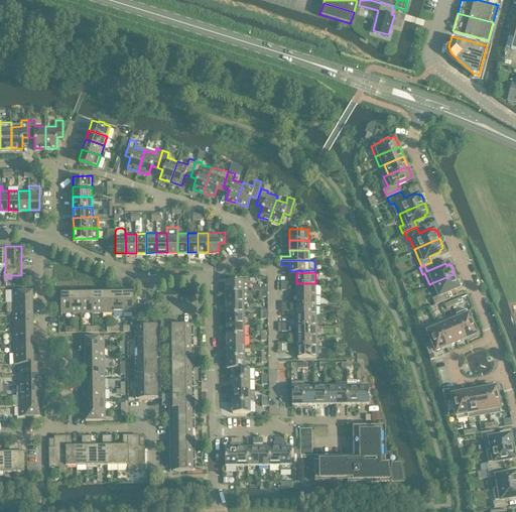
[(459,285),(454,274),(433,282),(438,293),(432,296),(434,302),(435,302),(446,297),(444,291),(459,285)]
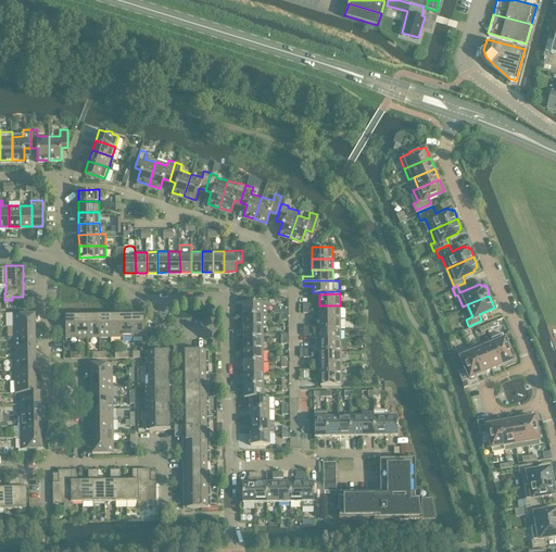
[(243,301),(243,313),(266,313),(266,297),(257,297),(257,301),(254,301),(254,300),(253,300),(253,301),(243,301)]
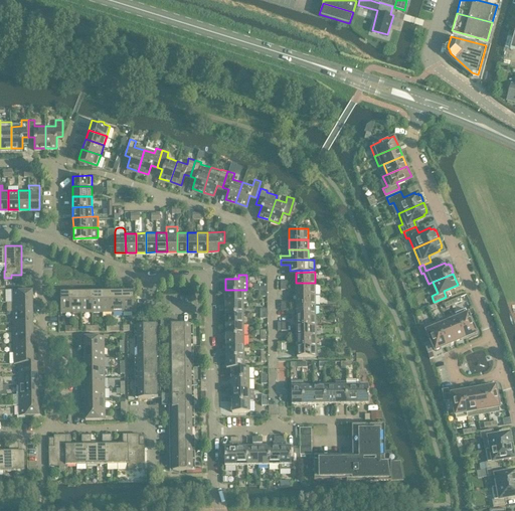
[(296,283),(296,293),(315,293),(315,283),(296,283)]
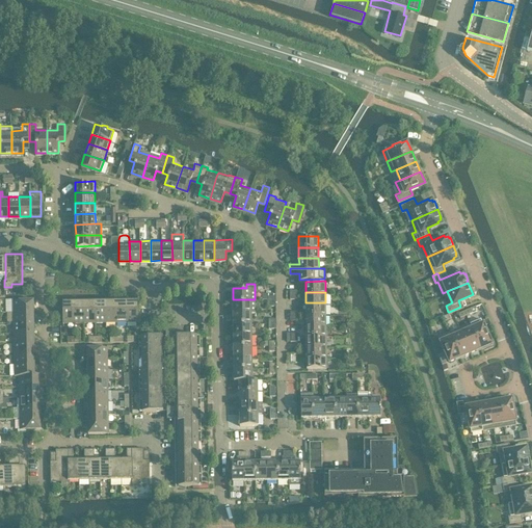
[(14,298),(14,310),(33,310),(33,298),(14,298)]
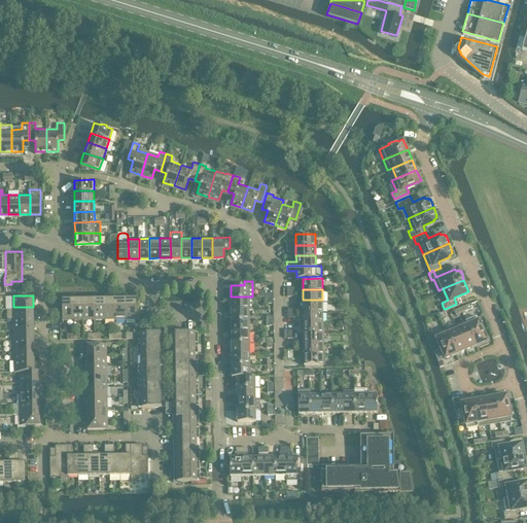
[(114,297),(104,298),(105,317),(115,317),(114,297)]
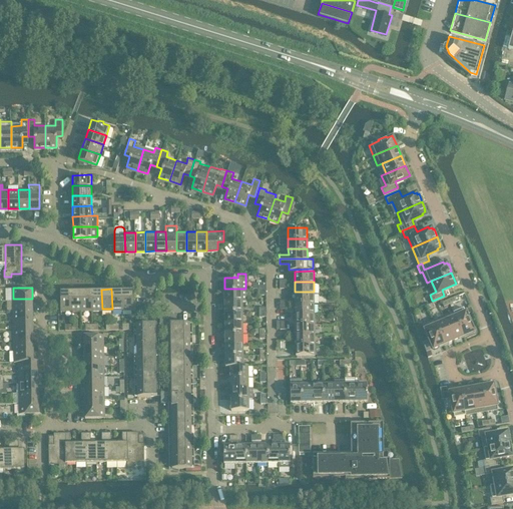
[(122,289),(111,289),(112,309),(122,309),(122,289)]
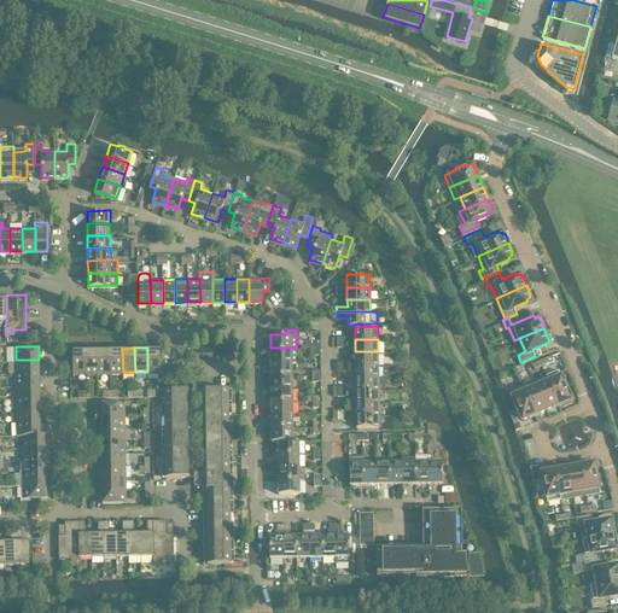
[(159,348),(147,348),(147,372),(161,372),(159,348)]
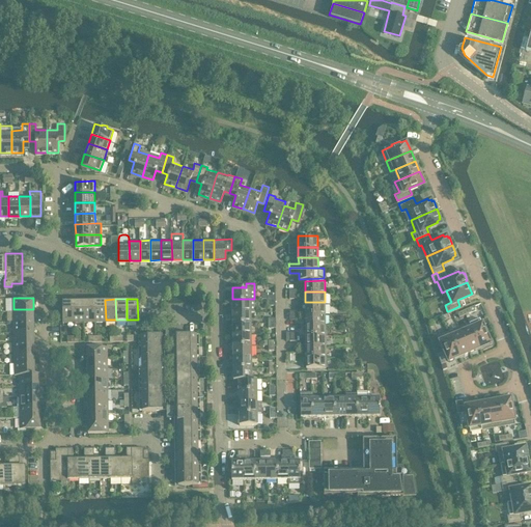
[(232,299),(232,310),(251,310),(255,310),(254,299),(232,299)]
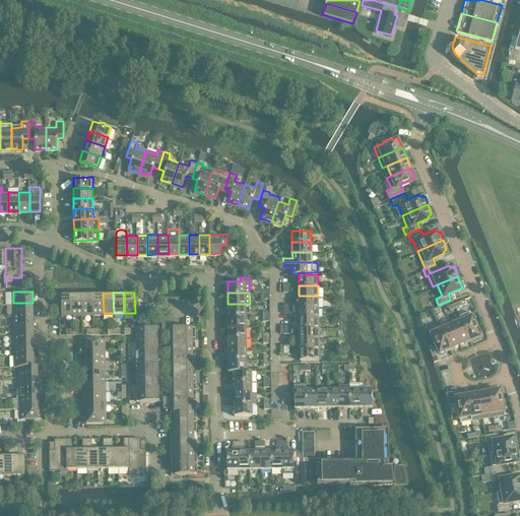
[(72,313),(72,294),(61,294),(61,314),(72,313)]
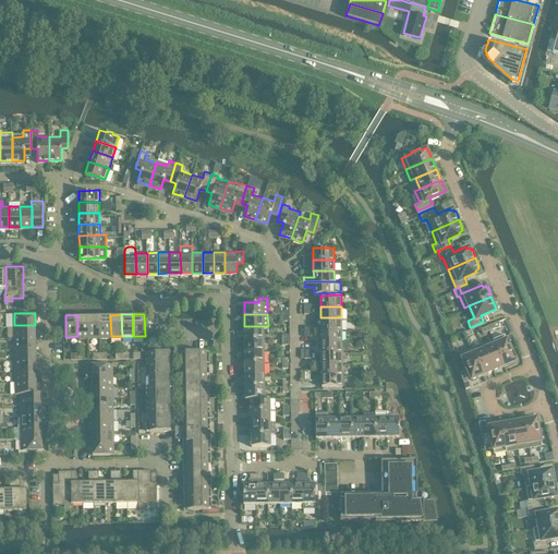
[(88,315),(77,315),(77,336),(88,336),(88,315)]
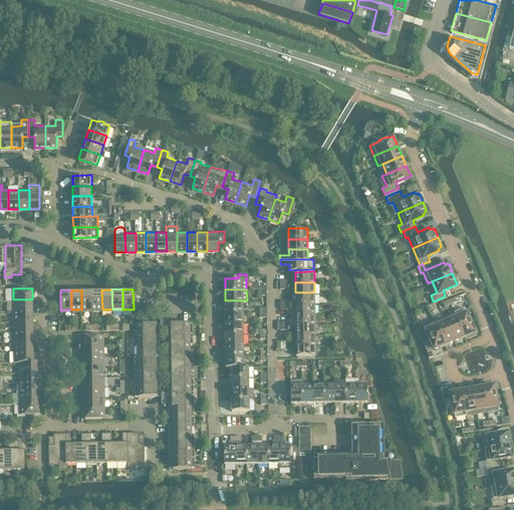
[(91,290),(81,290),(81,309),(91,309),(91,290)]
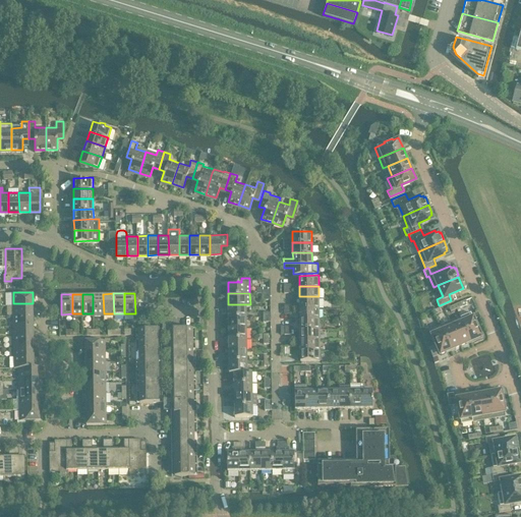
[(103,294),(93,294),(93,313),(104,313),(103,294)]
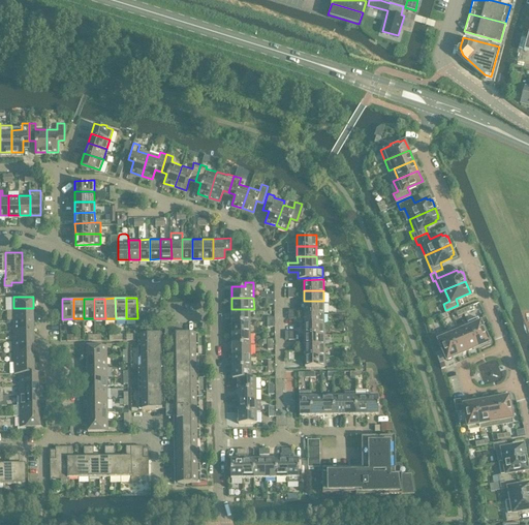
[(304,301),(304,311),(323,311),(323,301),(304,301)]
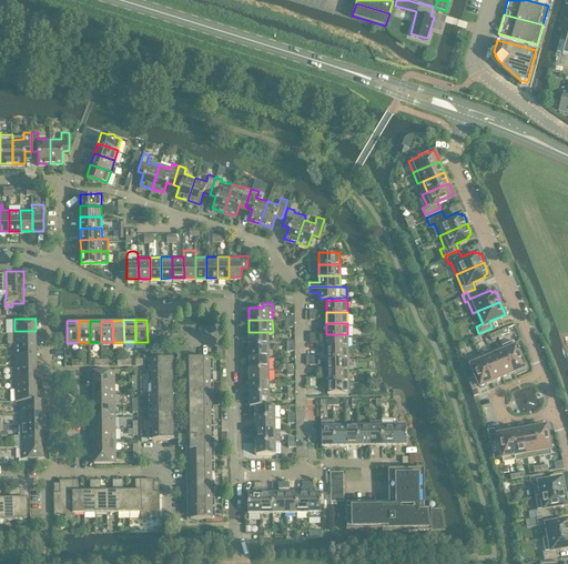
[(14,331),(14,342),(36,342),(36,331),(14,331)]
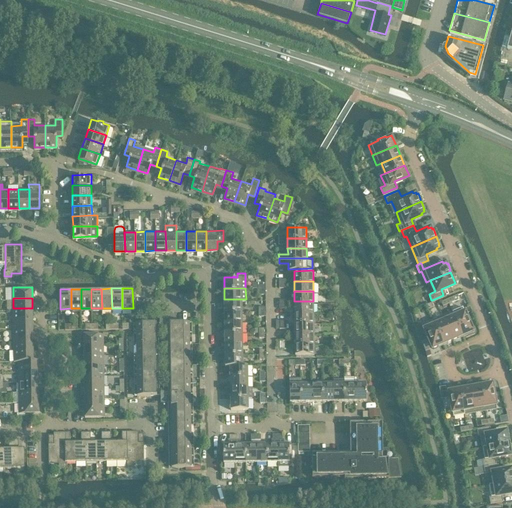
[(224,299),(224,310),(242,309),(242,299),(224,299)]
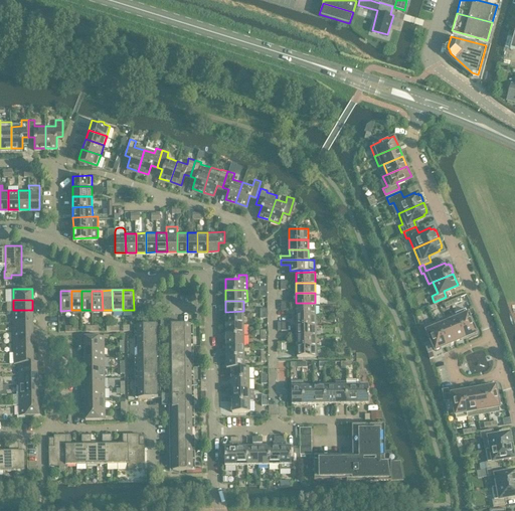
[(296,303),(296,314),(315,313),(315,303),(296,303)]
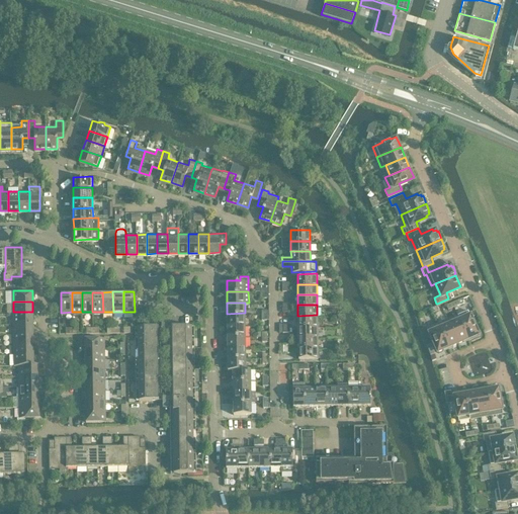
[(457,313),(467,337),(478,332),(476,327),(477,326),(473,318),(472,319),(467,309),(457,313)]
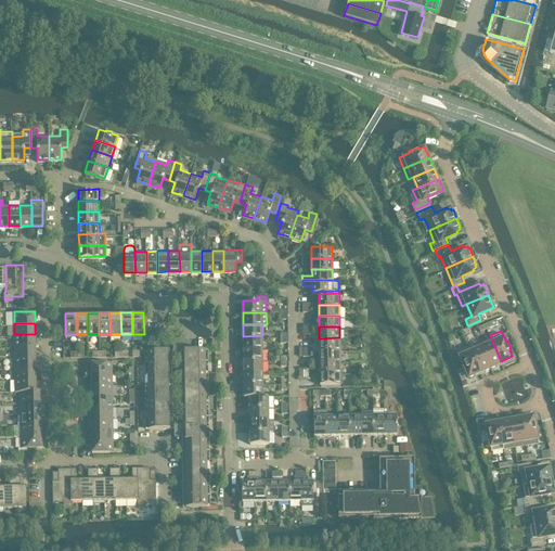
[(14,334),(14,345),(35,345),(35,334),(14,334)]
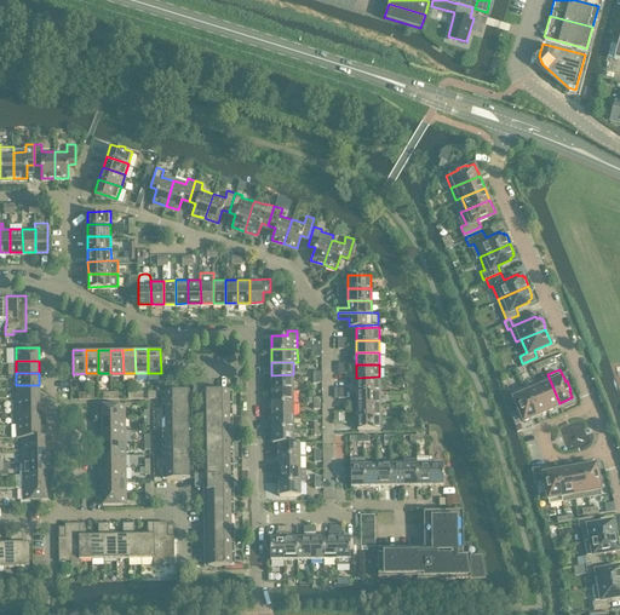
[(271,375),(271,388),(293,388),(293,374),(271,375)]
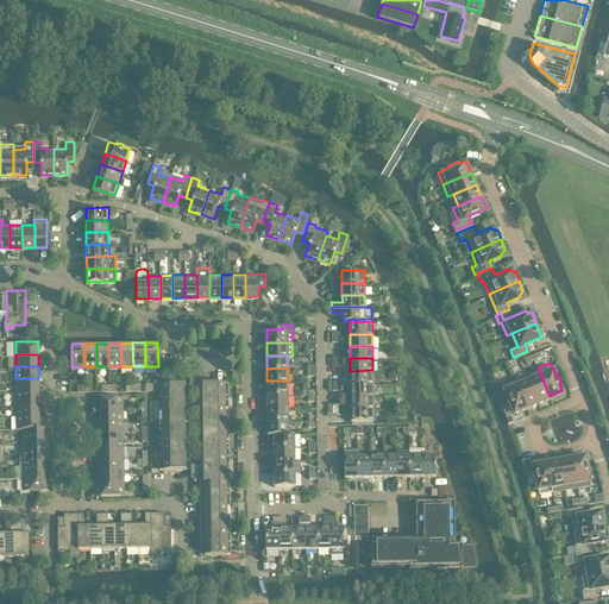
[(538,401),(550,396),(538,367),(526,372),(538,401)]
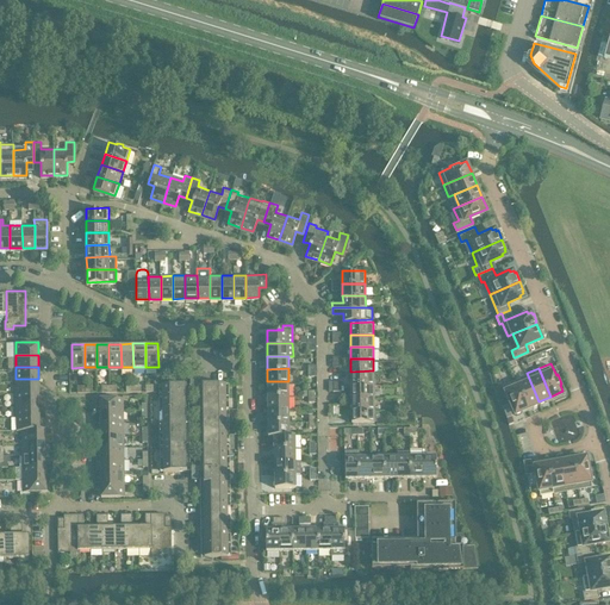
[(350,372),(350,384),(374,384),(373,370),(350,372)]
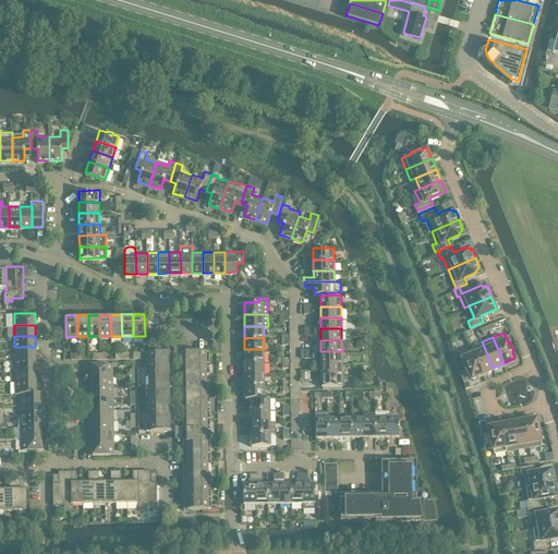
[(471,347),(482,372),(493,368),(482,341),(471,347)]
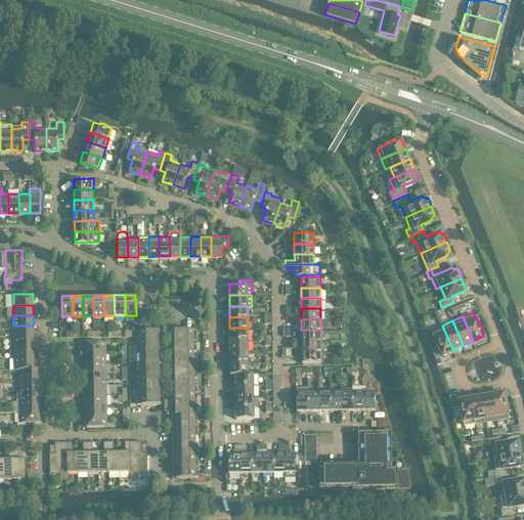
[(13,326),(13,336),(34,336),(33,326),(13,326)]
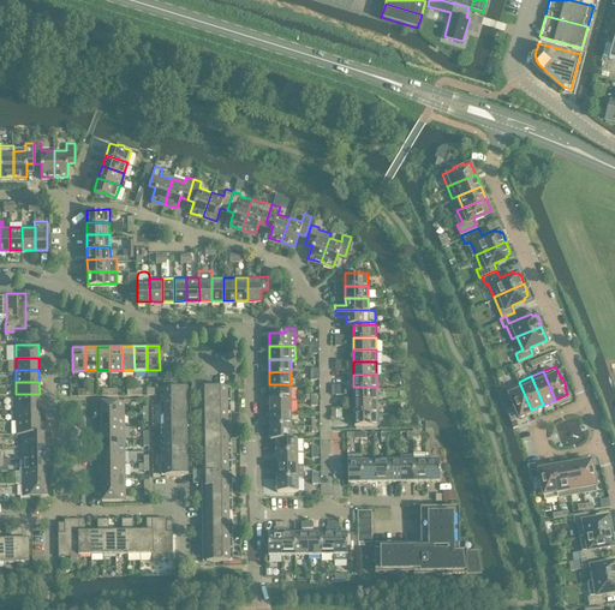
[(519,416),(531,410),(519,382),(507,387),(519,416)]
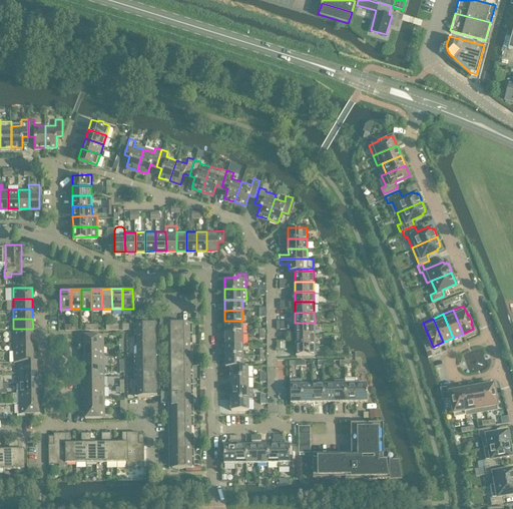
[(189,321),(169,322),(172,466),(191,466),(189,321)]
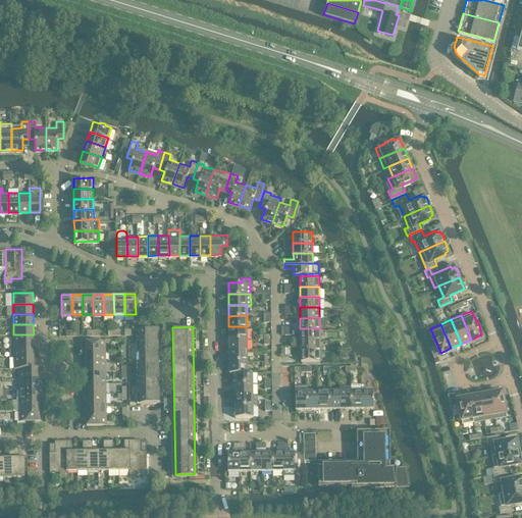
[(228,326),(228,338),(247,338),(247,326),(228,326)]
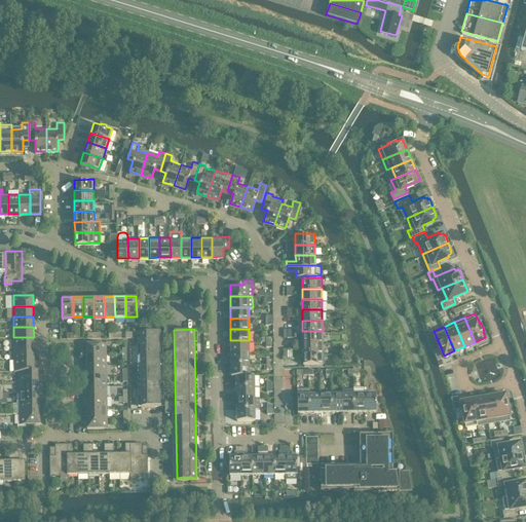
[(159,330),(140,330),(141,405),(160,405),(159,330)]
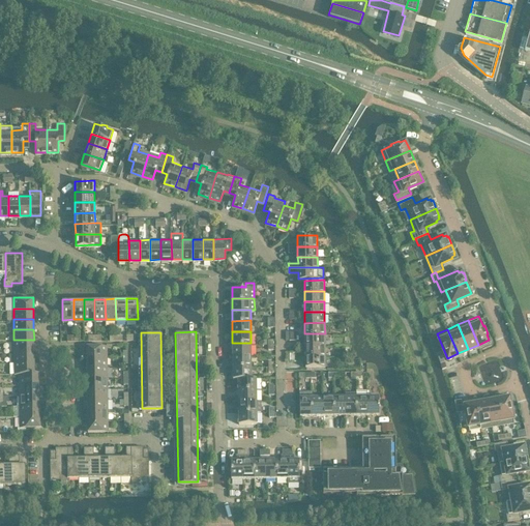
[(304,333),(305,344),(325,344),(325,333),(304,333)]
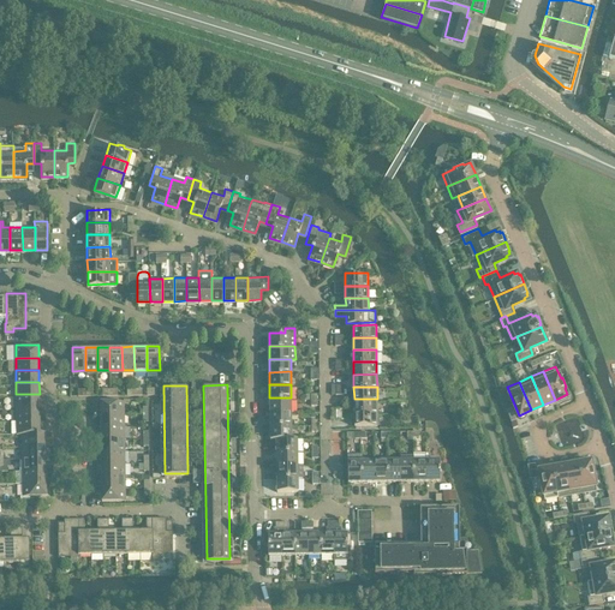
[(16,394),(16,407),(40,406),(40,394),(16,394)]
